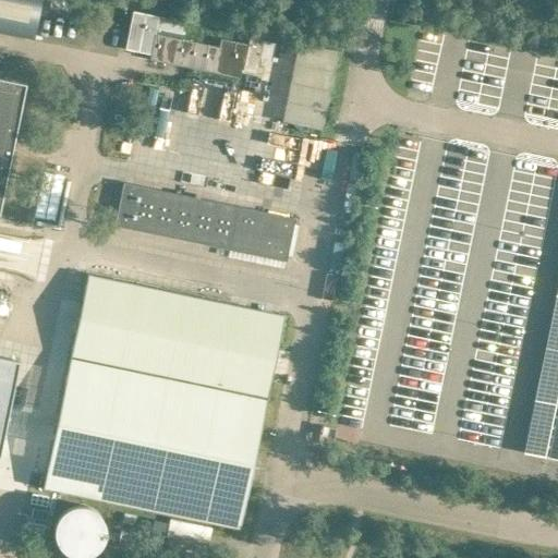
[(0,0),(0,27),(37,35),(45,0),(0,0)]
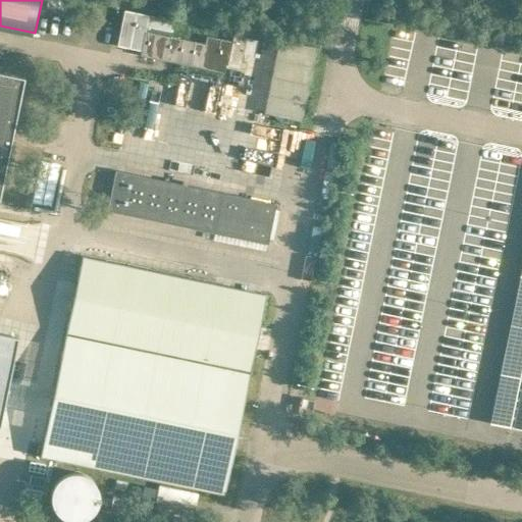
[(122,7),(114,50),(232,72),(240,40),(206,33),(204,41),(172,35),(175,17),(122,7)]
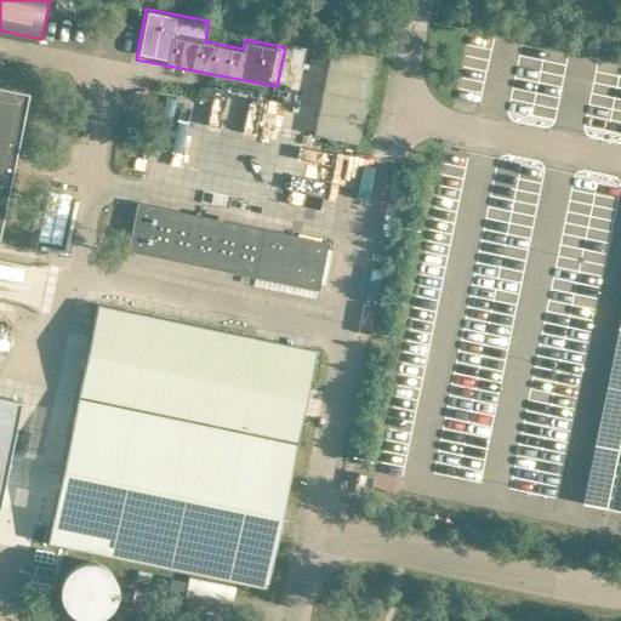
[(358,136),(374,56),(331,47),(323,90),(347,95),(343,109),(322,104),(317,129),(358,136)]
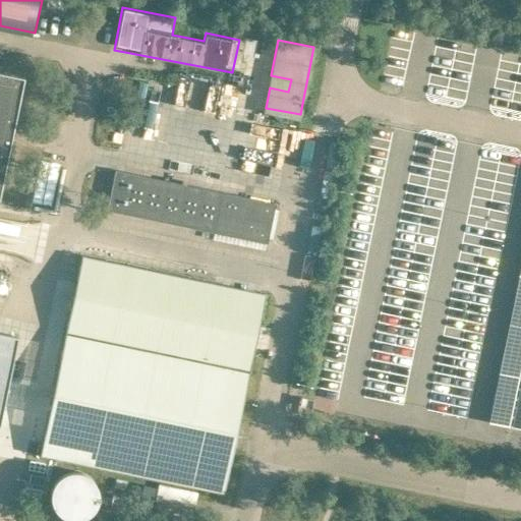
[(0,422),(18,336),(0,332),(0,193),(11,140),(14,124),(24,77),(0,72),(0,422)]
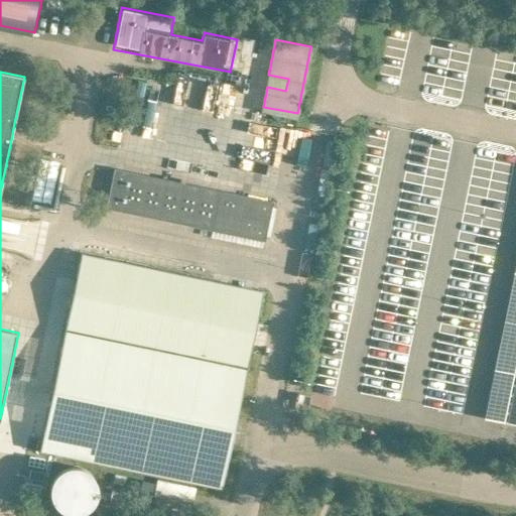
[(40,157),(30,200),(50,204),(59,161),(40,157)]
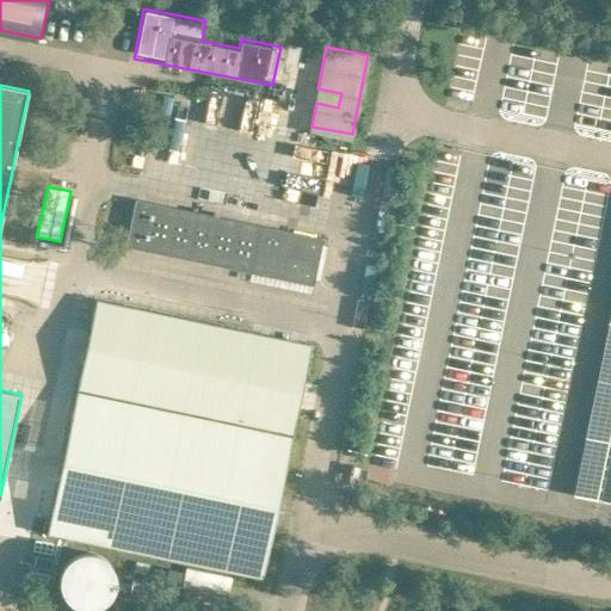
[(136,201),(130,229),(127,246),(251,272),(260,227),(136,201)]
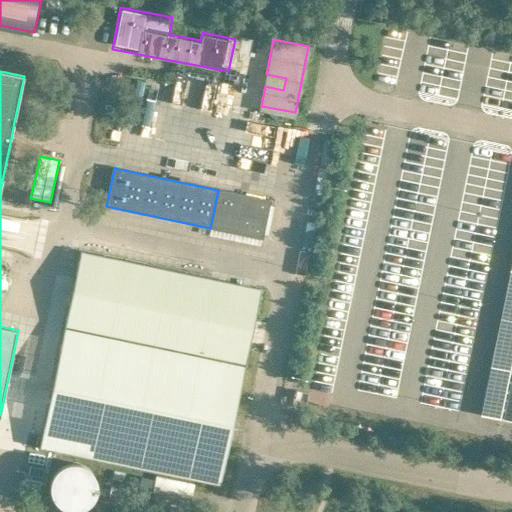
[(218,190),(210,228),(260,238),(262,238),(263,234),(268,235),(274,206),(269,205),(270,201),(218,190)]
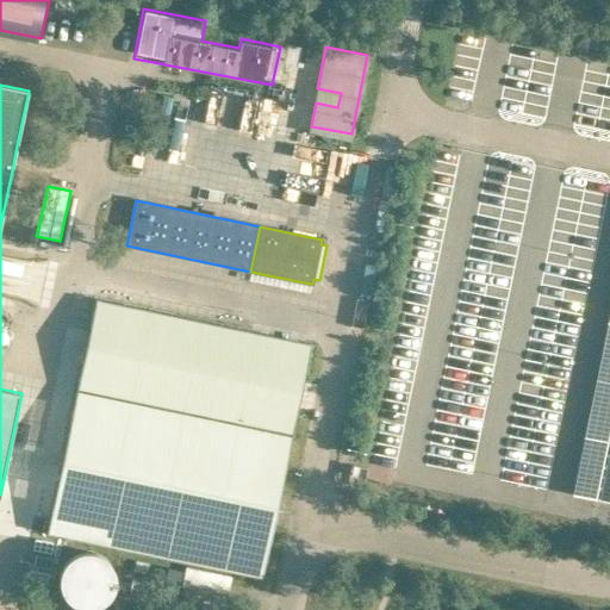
[(76,393),(63,454),(58,478),(48,533),(262,577),(273,523),(279,498),(291,436),(310,343),(95,299),(76,393)]
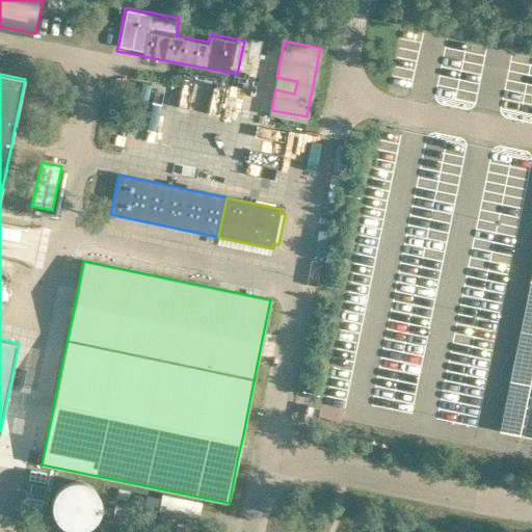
[(106,500),(101,493),(94,487),(85,485),(76,485),(69,488),(61,495),(57,502),(55,510),(56,519),(60,527),(65,531),(98,531),(100,531),(105,525),(108,516),(108,508),(106,500)]
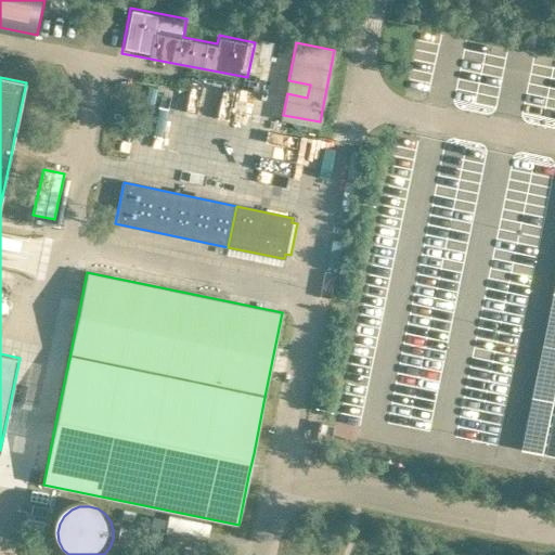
[(204,554),(207,544),(211,523),(169,513),(158,554),(204,554)]
